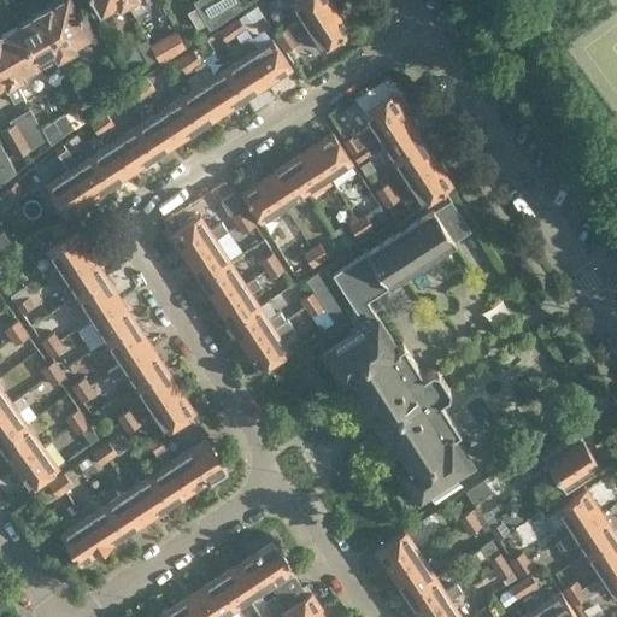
[(77,15),(68,0),(54,0),(40,9),(65,56),(75,50),(72,46),(89,36),(93,43),(100,39),(83,11),(77,15)]
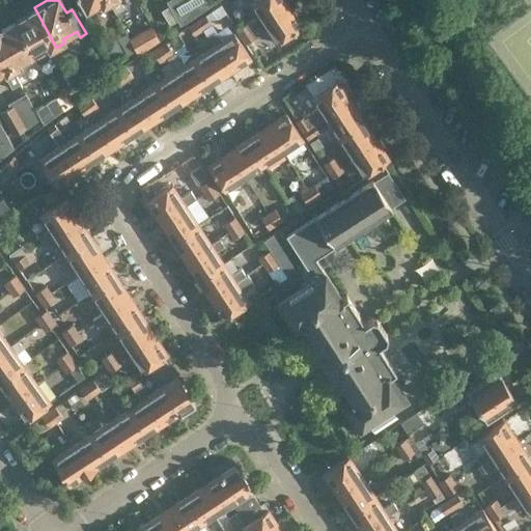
[(111,4),(108,0),(78,0),(85,14),(100,5),(102,9),(111,4)]
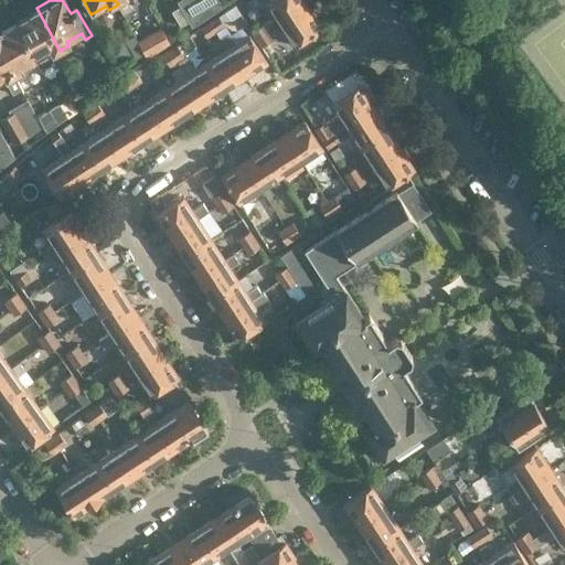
[(124,14),(131,10),(134,9),(128,0),(115,0),(118,4),(123,14),(124,13),(124,14)]
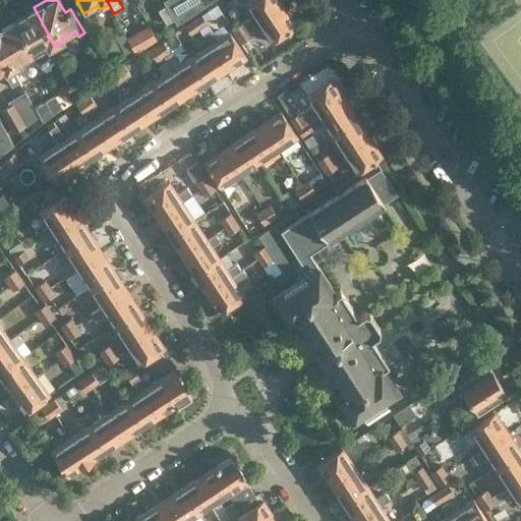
[(166,5),(177,24),(209,4),(206,0),(163,0),(166,5)]
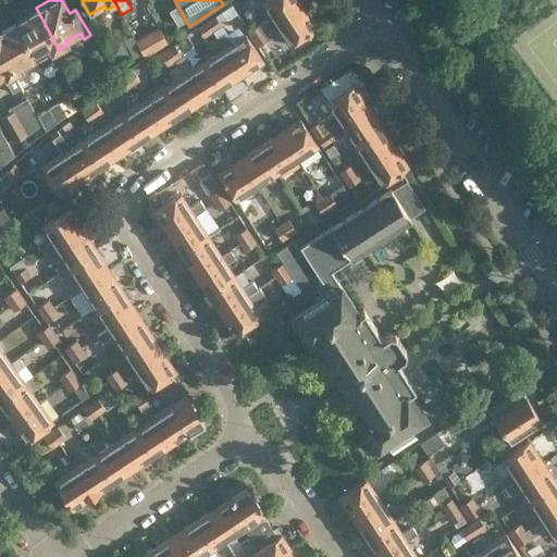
[(264,1),(263,0),(238,0),(232,4),(242,17),(263,2),(264,1)]
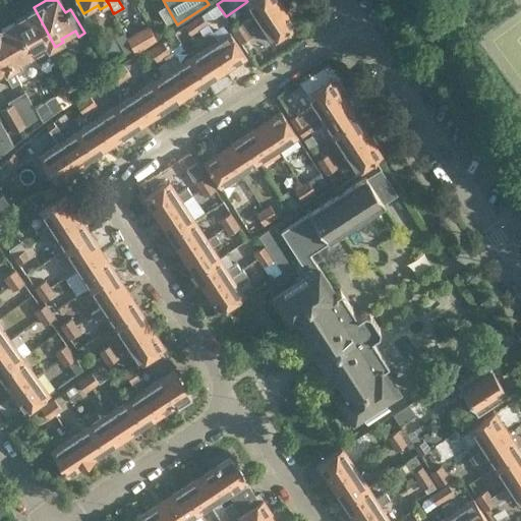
[(246,2),(254,14),(231,30),(236,37),(247,29),(259,21),(284,5),(280,0),(248,0),(247,1),(246,2)]
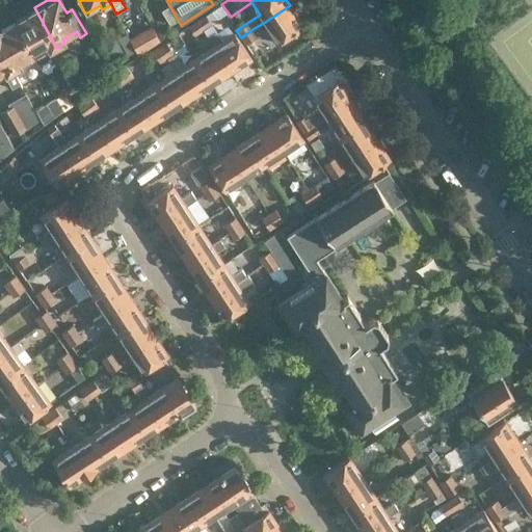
[(180,26),(181,25),(169,5),(161,10),(174,31),(180,26)]
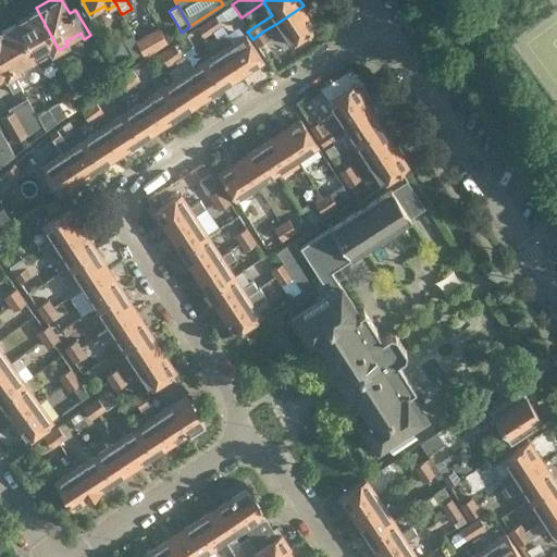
[(230,5),(215,15),(221,24),(236,15),(230,5)]
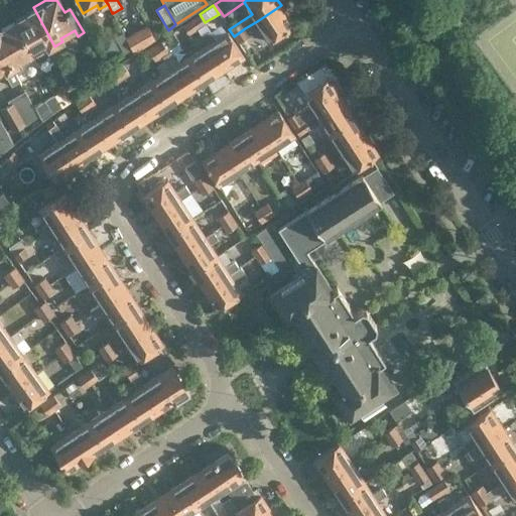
[(281,5),(257,21),(268,39),(292,24),(281,5)]
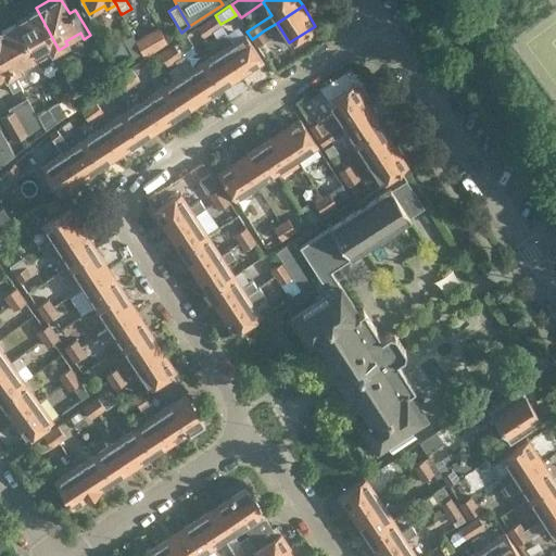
[(36,8),(13,21),(37,62),(59,50),(36,8)]
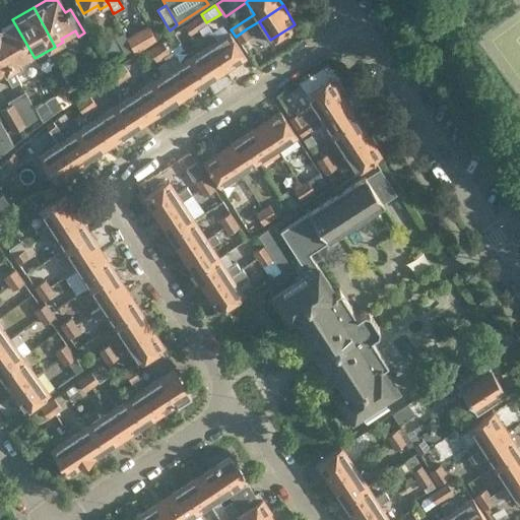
[(192,19),(198,29),(207,23),(206,22),(201,14),(200,13),(192,19)]
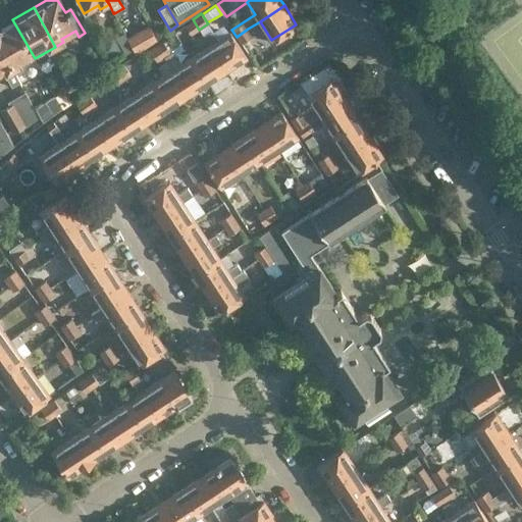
[(12,19),(0,25),(0,46),(13,70),(35,58),(12,19)]
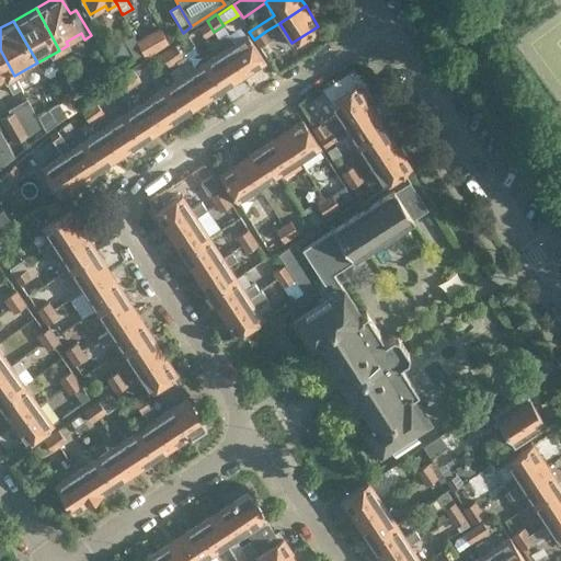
[(205,37),(214,32),(207,21),(198,27),(205,37)]
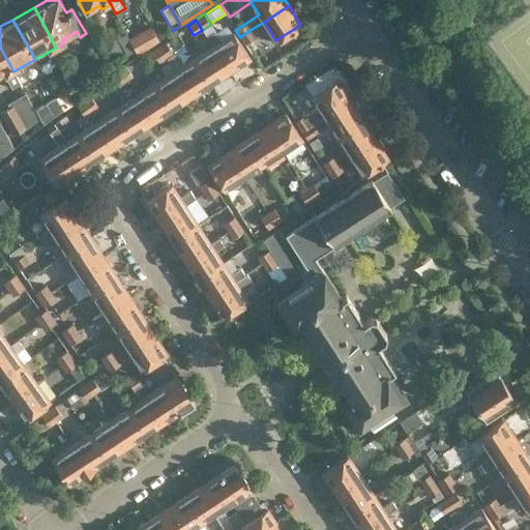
[(138,55),(159,40),(150,25),(128,38),(135,50),(138,55)]
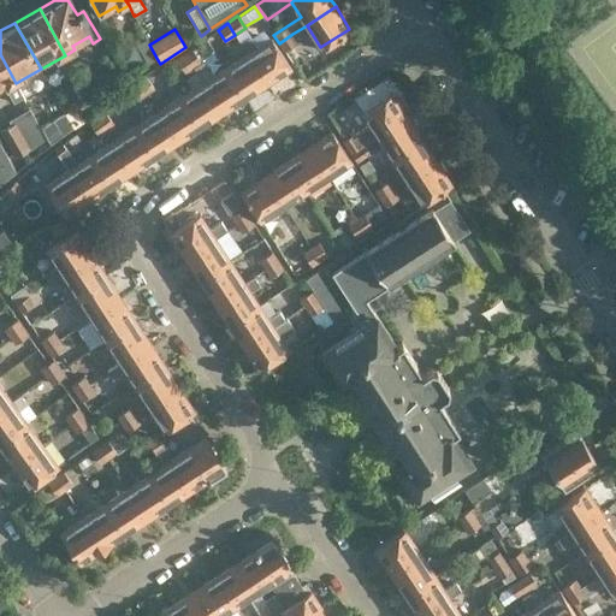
[(298,42),(292,34),(279,43),(284,52),(298,42)]
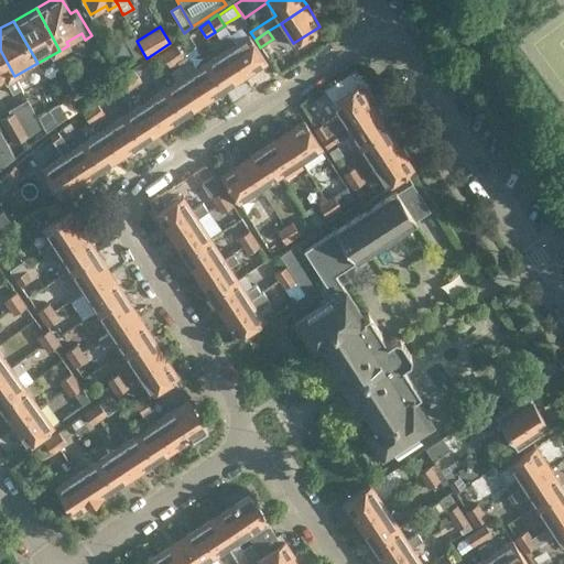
[(133,34),(118,43),(122,50),(127,46),(133,58),(143,53),(137,41),(133,34)]
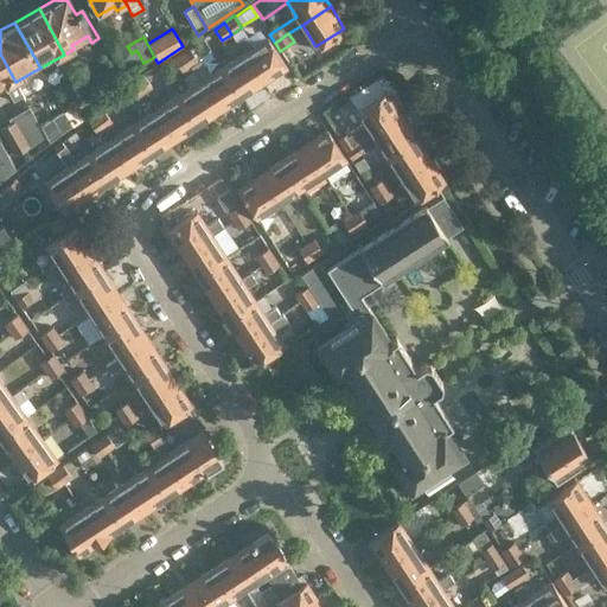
[(267,40),(244,55),(263,83),(286,69),(267,40)]
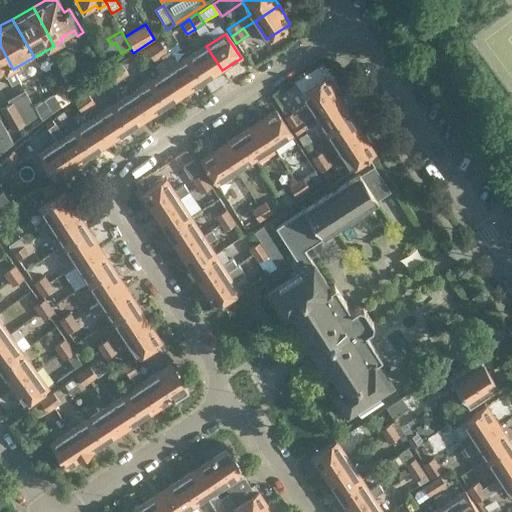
[(153,44),(161,56),(167,52),(159,40),(153,44)]
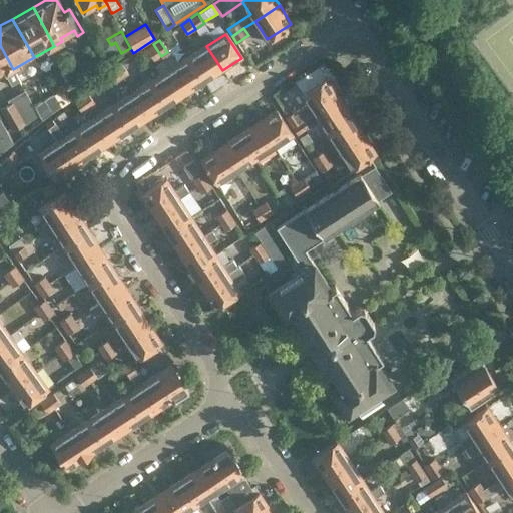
[(154,61),(161,56),(153,44),(146,49),(154,61)]
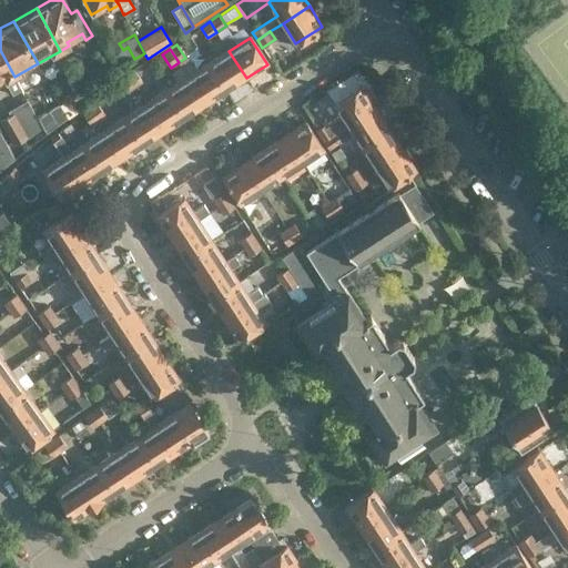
[(12,94),(22,89),(14,77),(0,50),(0,91),(4,89),(9,97),(12,94)]
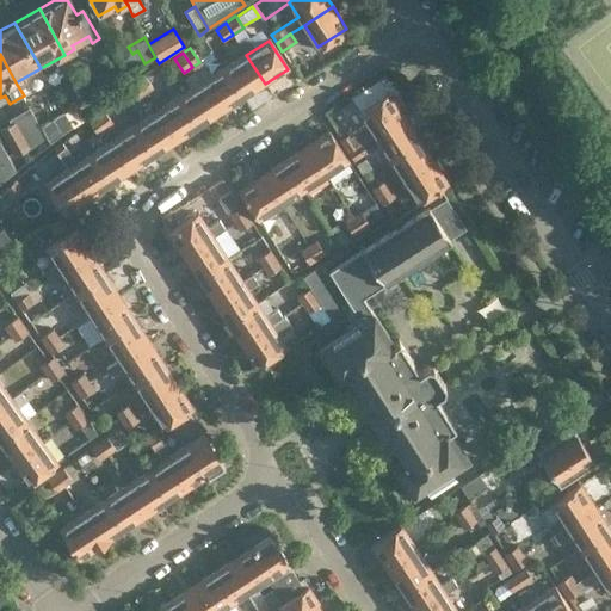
[(246,55),(224,69),(242,98),(265,84),(246,55)]
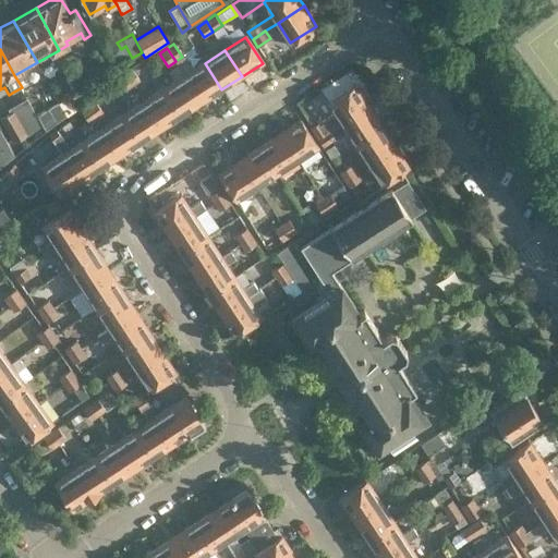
[(191,72),(182,57),(176,61),(178,64),(185,76),(184,76),(202,102),(221,89),(205,63),(191,72)]
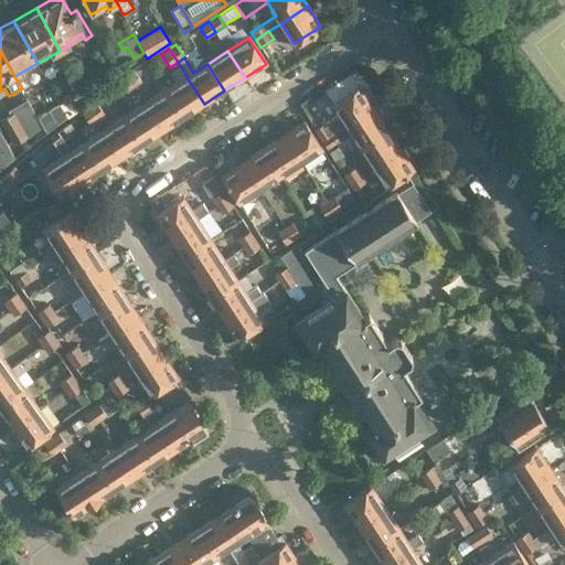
[(183,117),(204,104),(187,77),(188,77),(180,65),(171,72),(178,83),(167,91),(183,117)]
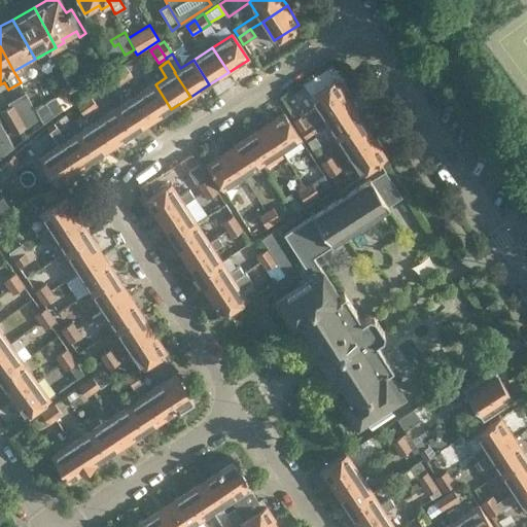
[(117,69),(126,80),(133,76),(125,64),(117,69)]
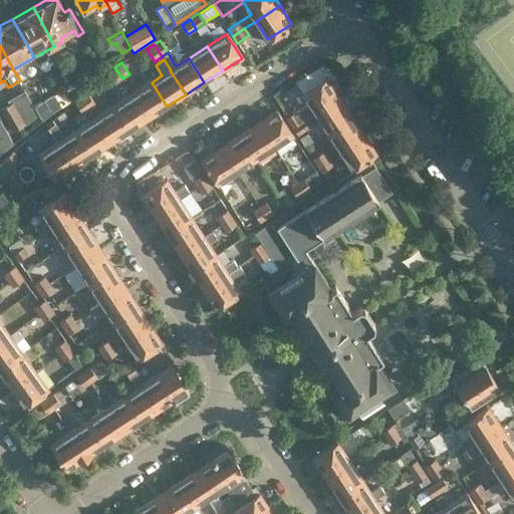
[(115,83),(122,78),(114,67),(107,72),(115,83)]
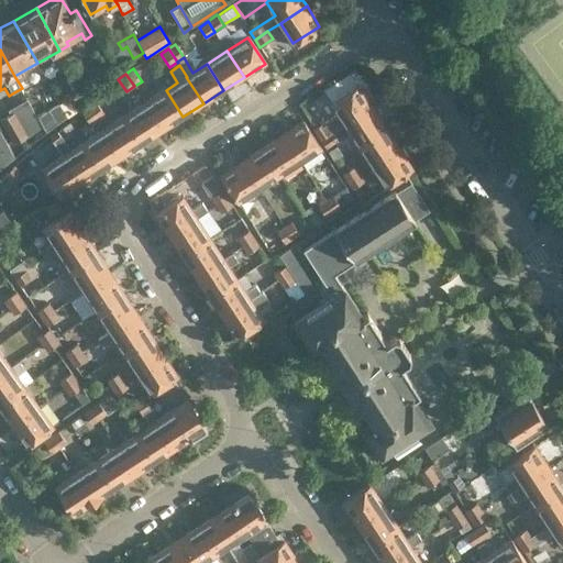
[(155,97),(148,87),(147,86),(136,94),(143,105),(145,103),(163,130),(183,117),(166,90),(155,97)]
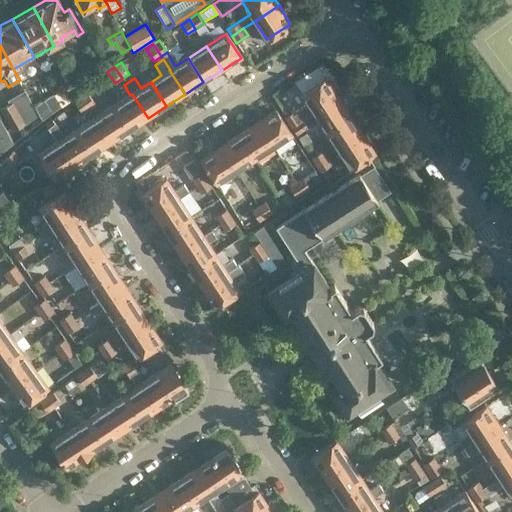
[(307,103),(285,117),(292,127),(339,97),(326,79),(302,95),(307,103)]
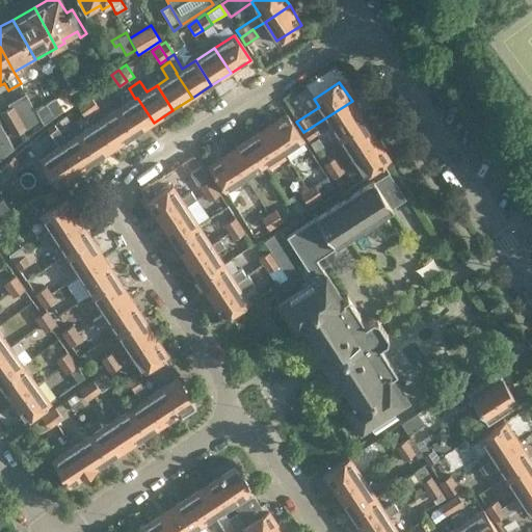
[(115,148),(134,135),(118,110),(103,86),(97,90),(107,106),(103,109),(107,117),(99,123),(115,148)]
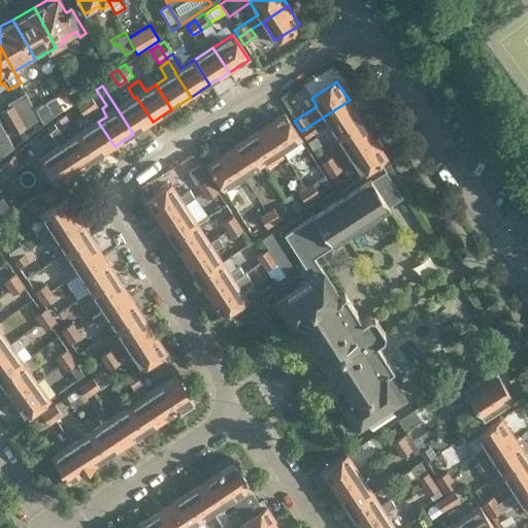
[(56,97),(62,109),(73,101),(66,90),(55,96),(56,97)]
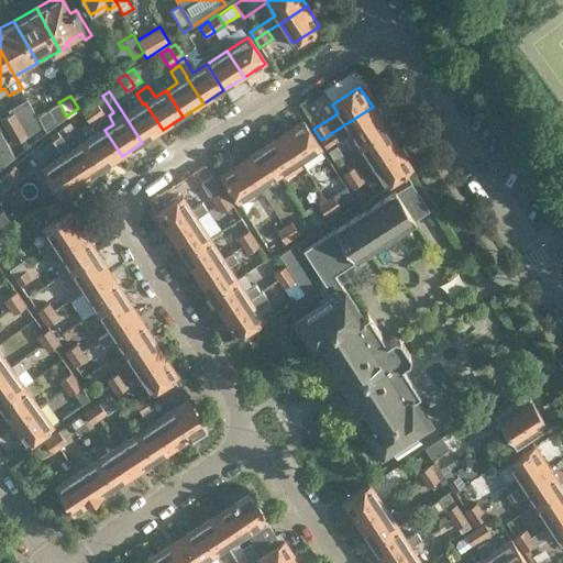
[(28,135),(44,125),(37,116),(28,98),(7,110),(10,113),(14,111),(28,135)]
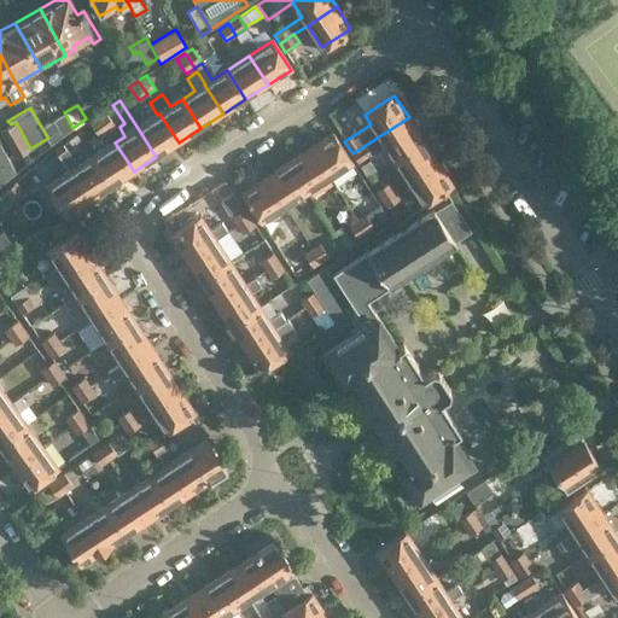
[(97,117),(108,130),(116,124),(105,111),(97,117)]
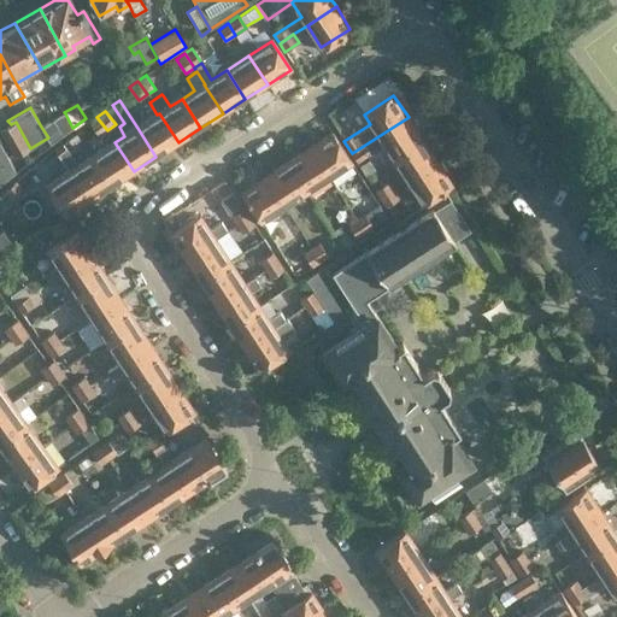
[(52,144),(63,135),(74,128),(72,128),(65,113),(53,119),(41,127),(48,137),(52,144)]
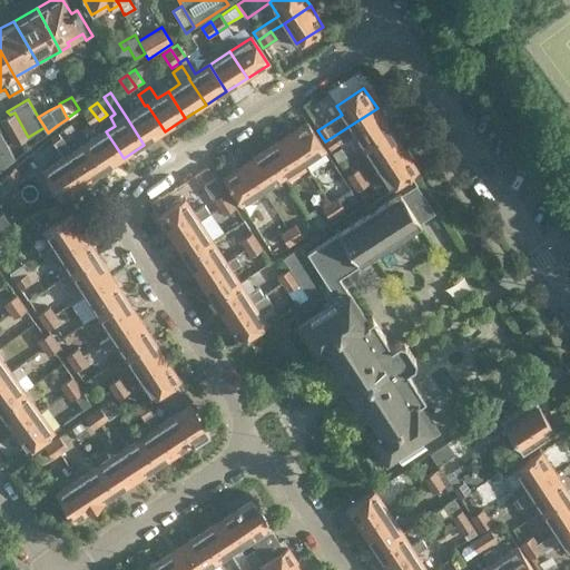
[(147,105),(145,106),(127,118),(144,145),(165,131),(147,105)]
